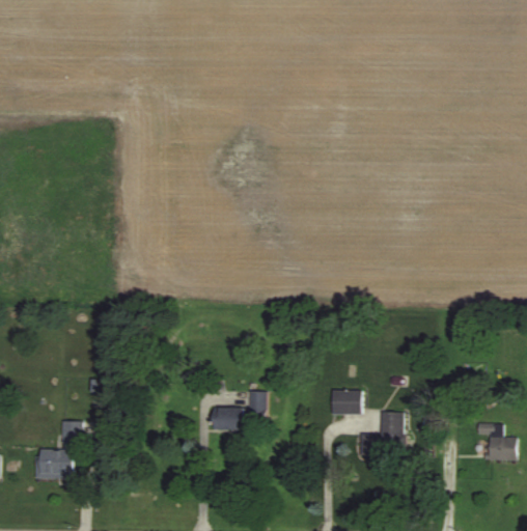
[(330,414),(360,414),(360,391),(330,391),(330,414)]
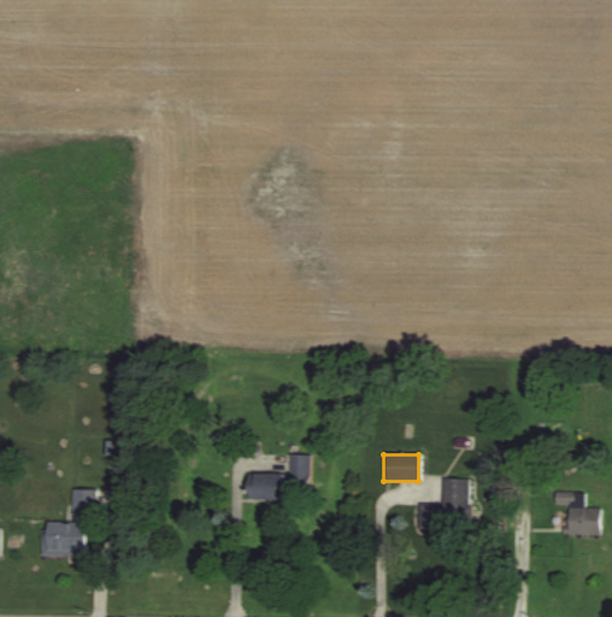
[(307,456),(289,456),(288,476),(252,475),(251,499),(287,500),(288,481),(307,481),(307,456)]
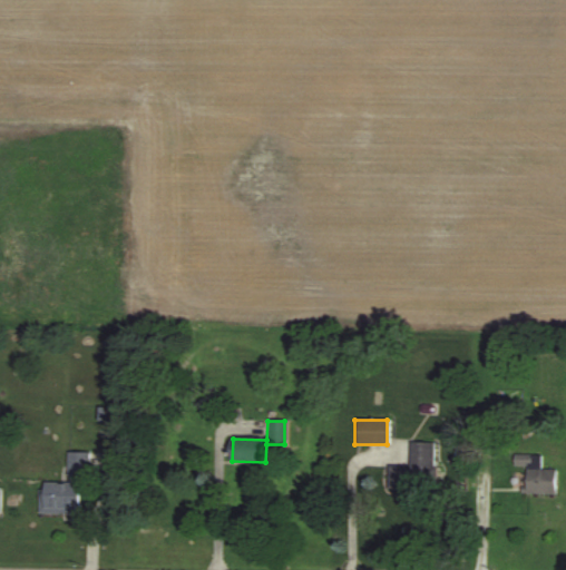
[(433,443),(407,443),(407,465),(386,465),(386,494),(433,494),(433,443)]
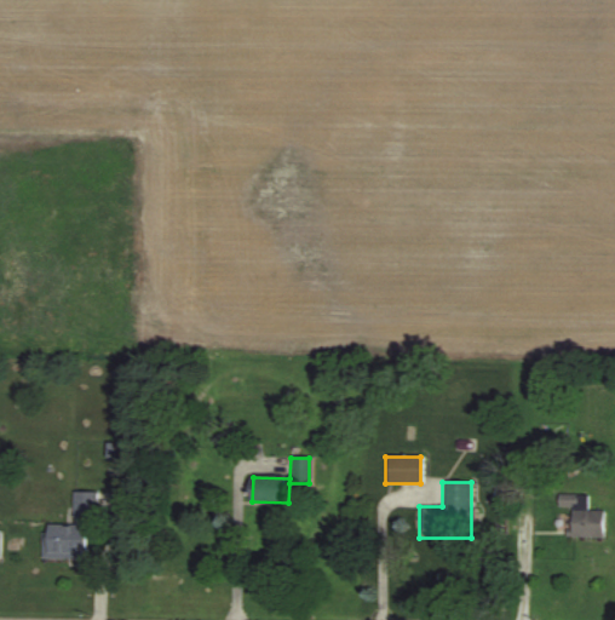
[(84,558),(84,520),(93,520),(93,492),(70,492),(70,526),(40,524),(40,558),(84,558)]
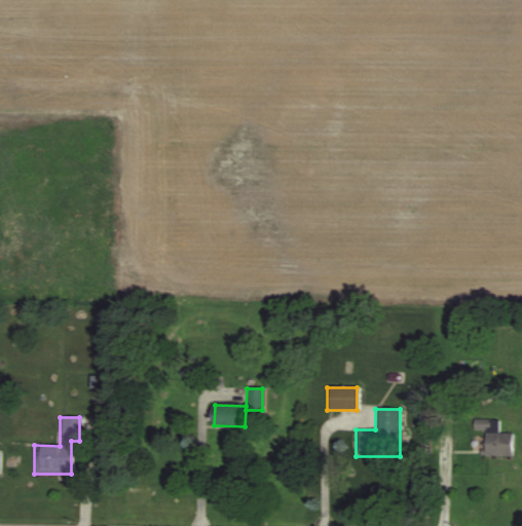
[(511,455),(511,433),(497,433),(497,419),(473,419),(473,430),(484,430),(484,455),(511,455)]
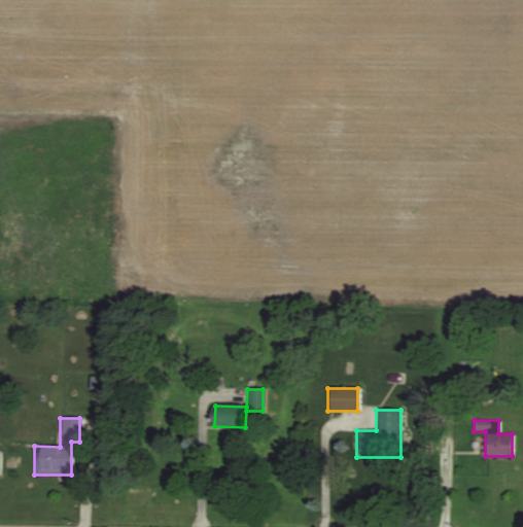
All buildings are outlined.
